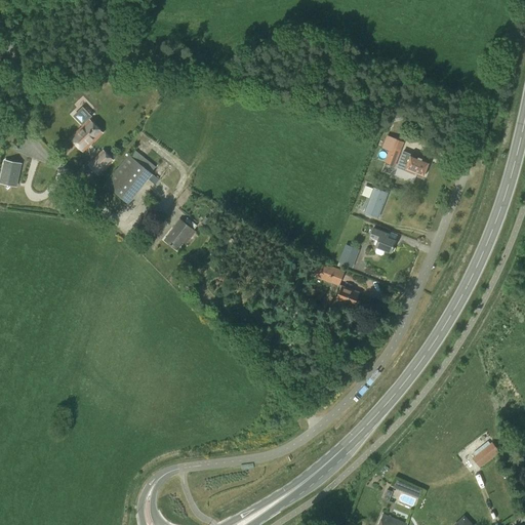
[(157,78),(152,84),(161,91),(165,85),(157,78)]
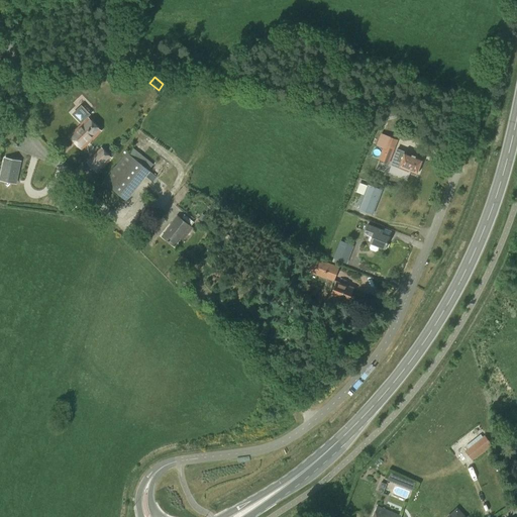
[(384,121),(397,118),(394,108),(382,111),(384,121)]
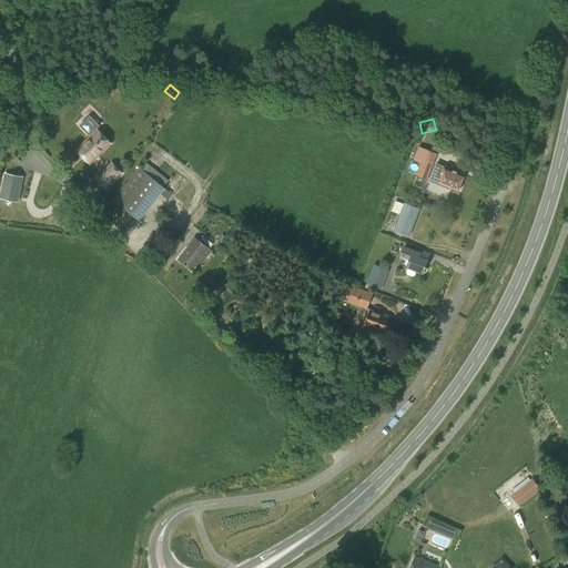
[(453,128),(446,146),(454,150),(462,130),(453,128)]
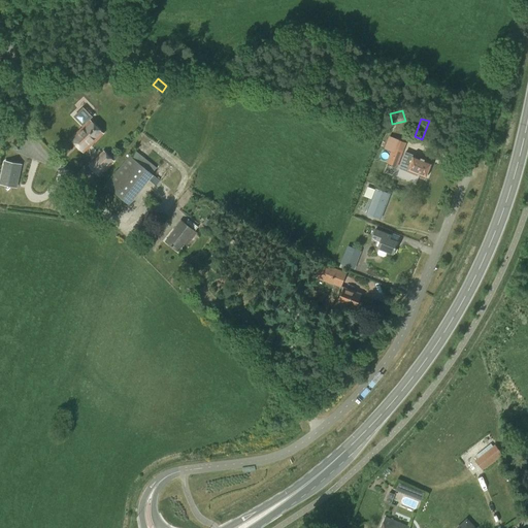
[(84,152),(102,134),(91,122),(71,139),(84,152)]
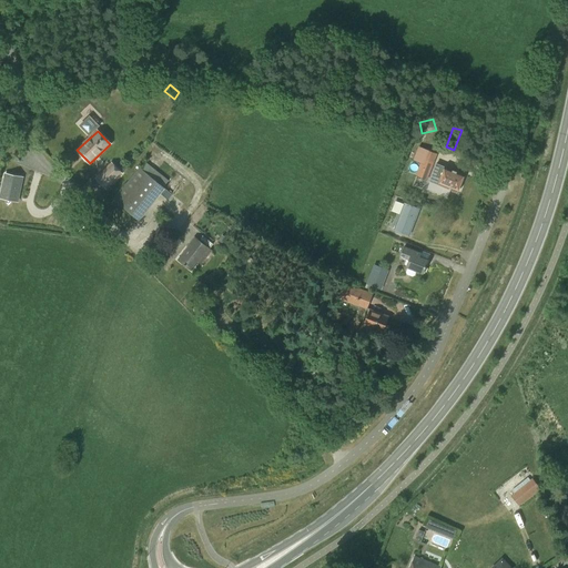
[(427,180),(437,154),(419,148),(414,160),(421,163),(416,175),(427,180)]
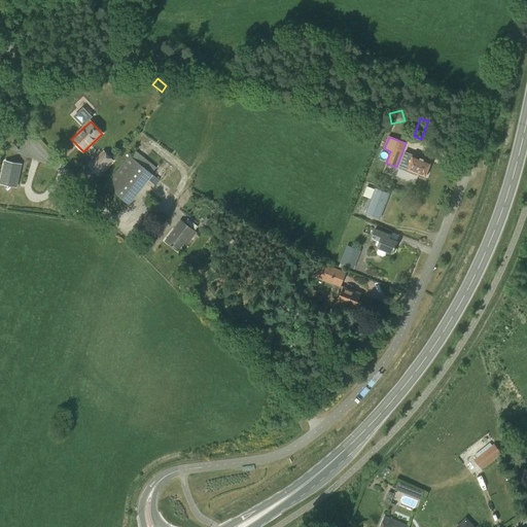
[(113,162),(104,151),(98,156),(108,167),(113,162)]
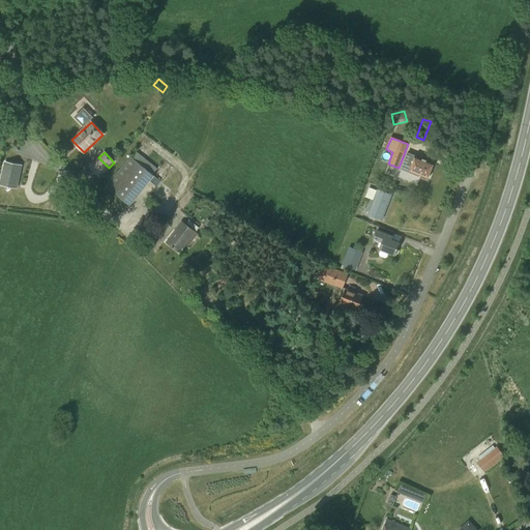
[(427,179),(434,163),(408,153),(401,169),(427,179)]
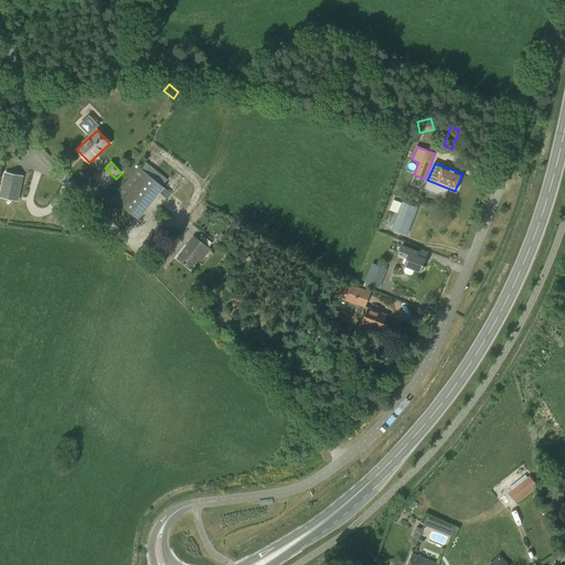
[(136,219),(161,187),(138,168),(113,200),(136,219)]
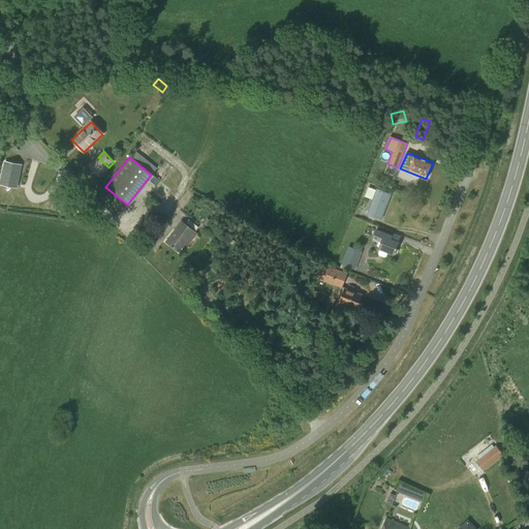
[(0,184),(17,188),(20,165),(4,162),(0,183),(0,184)]
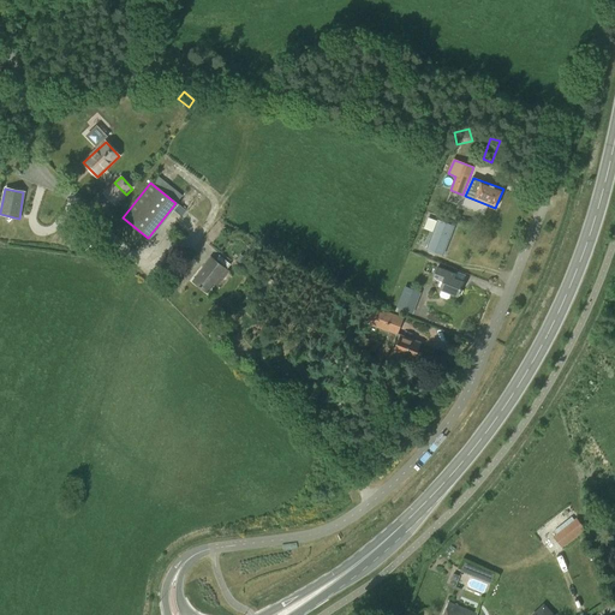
[(443,256),(454,226),(437,220),(425,249),(443,256)]
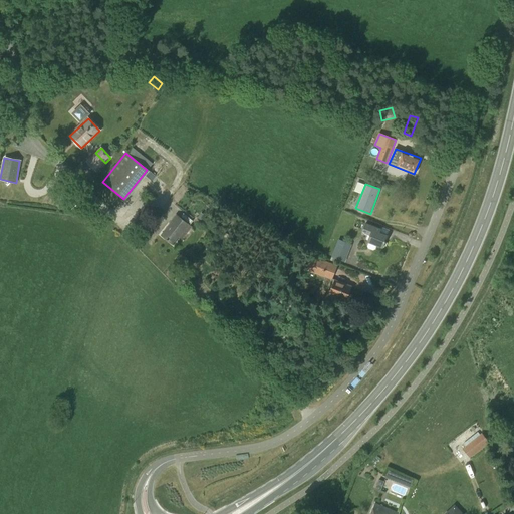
[(185,235),(191,228),(177,217),(161,236),(172,245),(182,233),(185,235)]
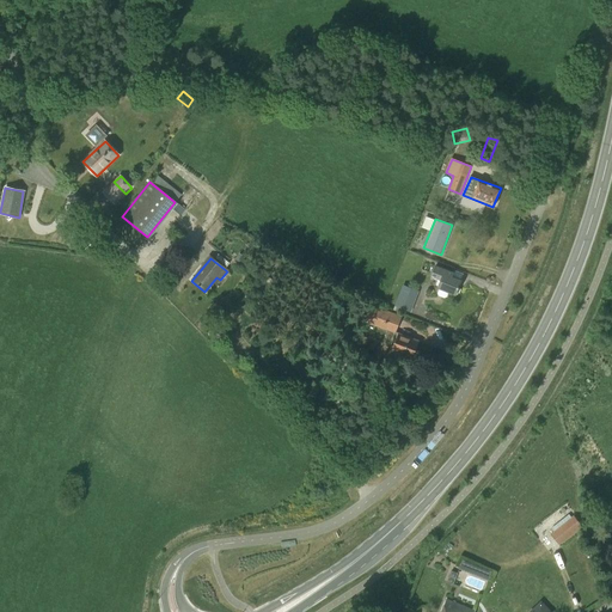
[(457,294),(461,281),(452,277),(453,274),(435,267),(432,277),(440,281),(438,287),(439,288),(438,293),(439,295),(444,298),(446,297),(448,292),(457,294)]
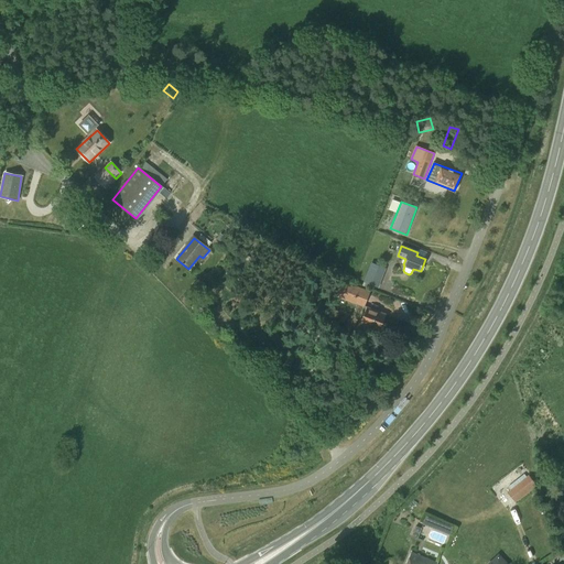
[(378,288),(386,269),(371,263),(362,285),(371,289),(372,285),(378,288)]
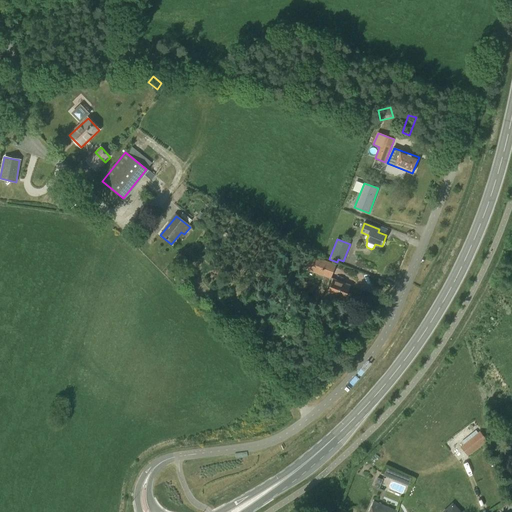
[(333,279),(331,278),(333,272),(332,271),(335,264),(311,256),(306,269),(324,275),(323,278),(322,284),(321,289),(329,292),(328,293),(340,297),(341,296),(346,298),(351,286),(333,279)]
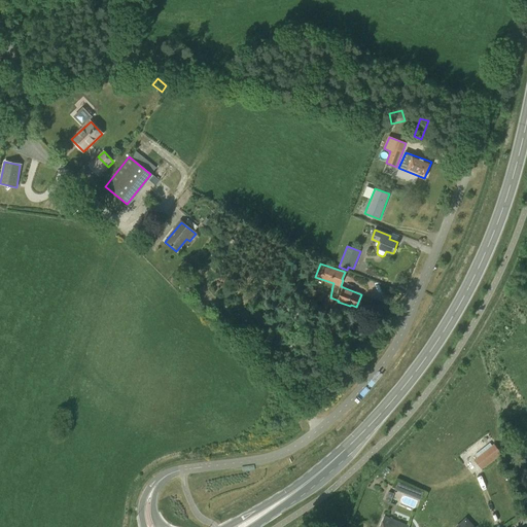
[(482,468),(500,453),(494,445),(475,460),(482,468)]
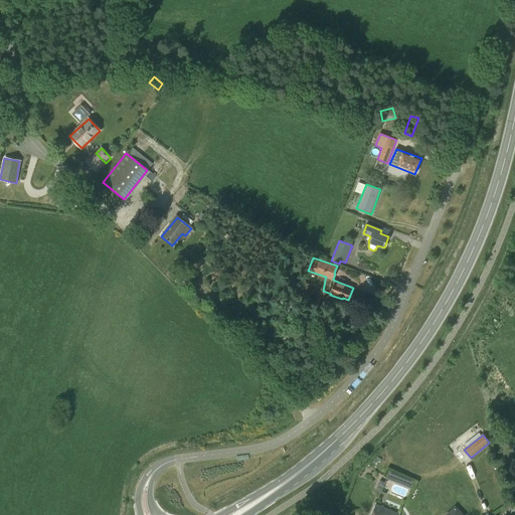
[(398,514),(399,514),(376,505),(371,514),(398,514)]
